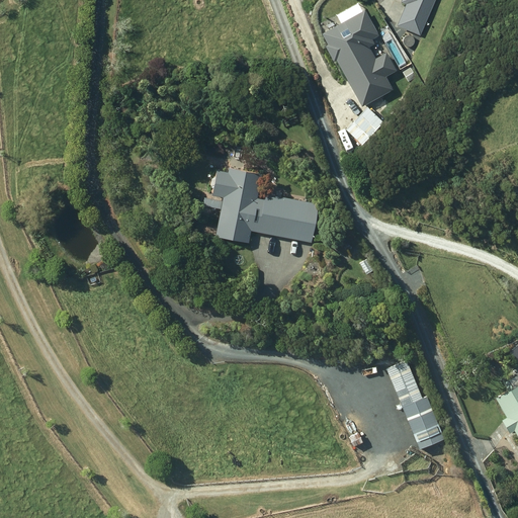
[(422,34),(435,0),(403,0),(403,1),(407,3),(398,24),(422,34)]
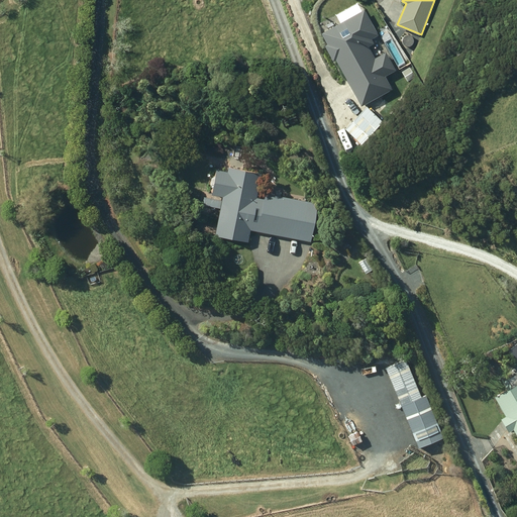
[(398,70),(360,2),(322,23),(326,31),(323,33),(329,44),(326,46),(335,63),(337,61),(363,106),(392,89),(386,77),(398,70)]
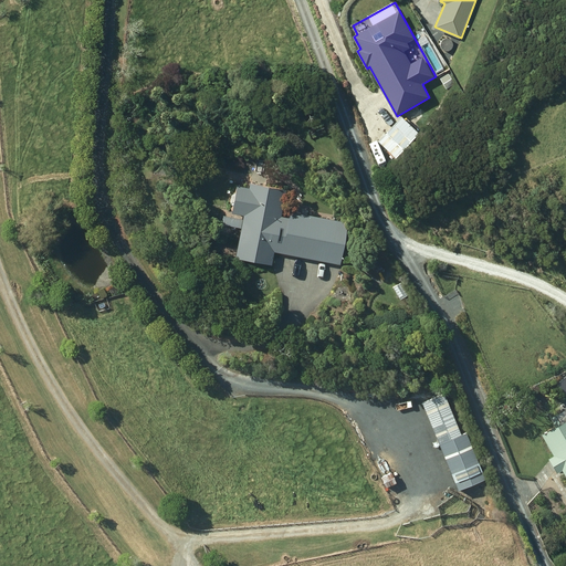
[(419,134),(401,117),(379,140),(397,158),(419,134)]
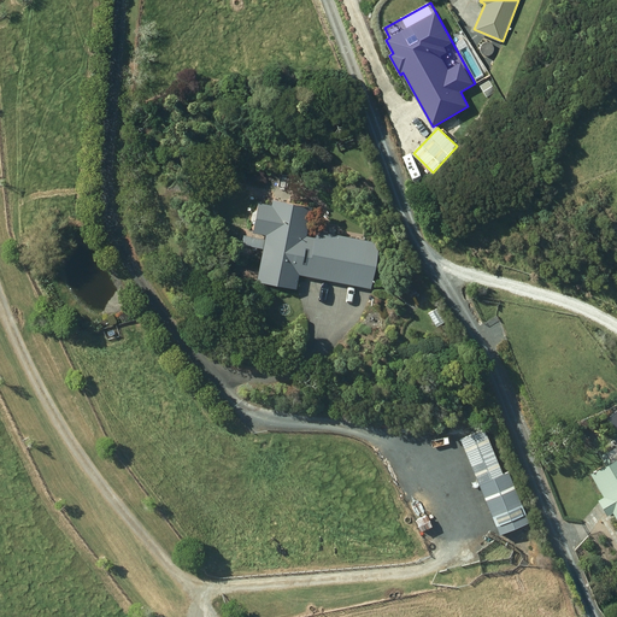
[(252,231),(265,234),(257,281),(297,288),(299,275),(371,288),(380,242),(316,229),(316,233),(312,231),(311,238),(306,236),(312,207),(272,199),(271,205),(258,203),(252,231)]
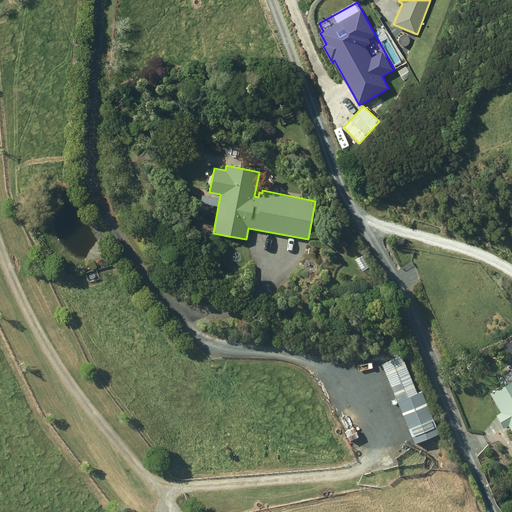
[(263,182),(262,185),(264,188),(267,189),(270,188),(271,185),(269,182),(266,181),(263,182)]
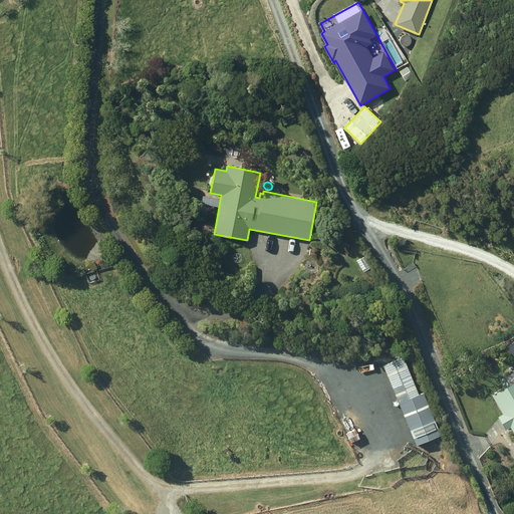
[(357,261),(363,271),(370,267),(364,257),(357,261)]
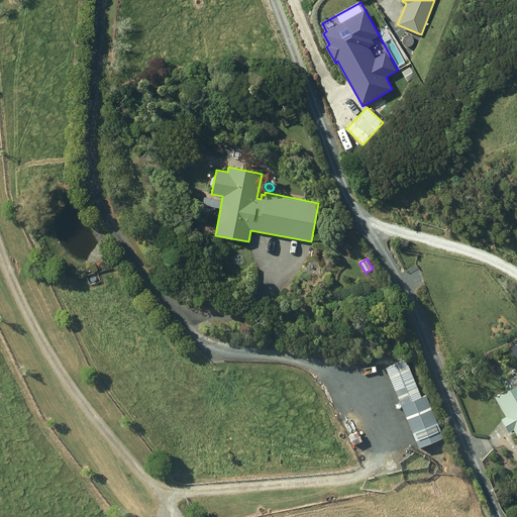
[(406,359),(386,369),(419,447),(443,437),(426,394),(421,396),(406,359)]
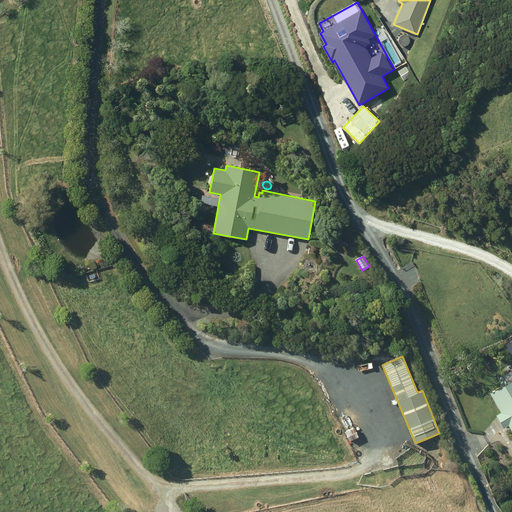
[(511,380),(490,393),(501,412),(496,415),(504,428),(508,425),(511,431),(511,380)]
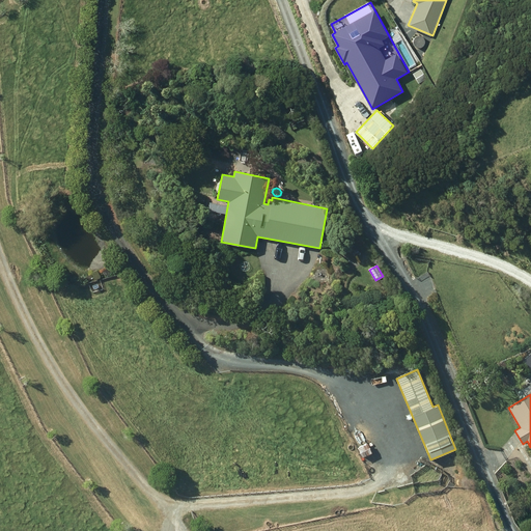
[(376,463),(367,467),(372,476),(382,471),(376,463)]
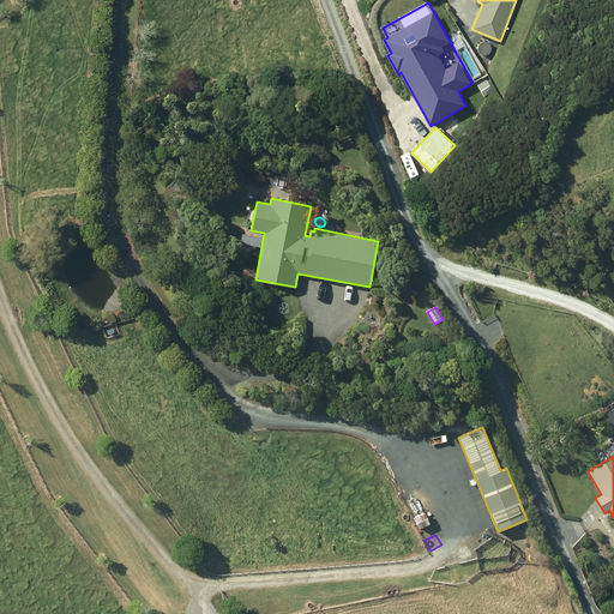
All buildings are outlined.
